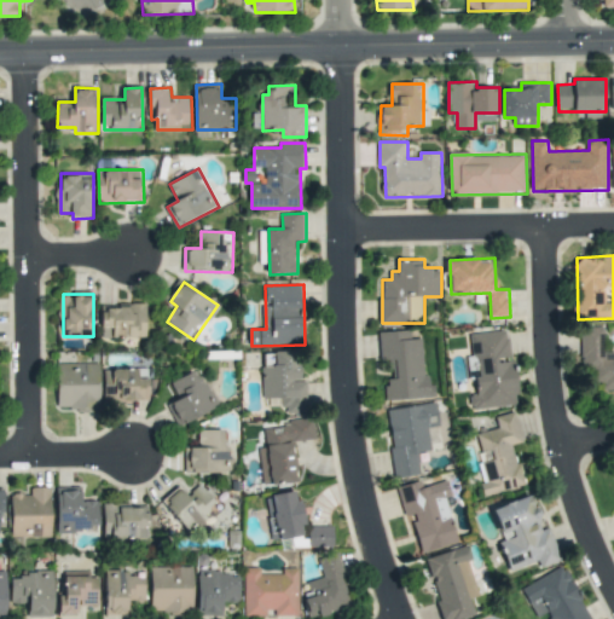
[(149,337),(148,305),(103,306),(104,339),(149,337)]
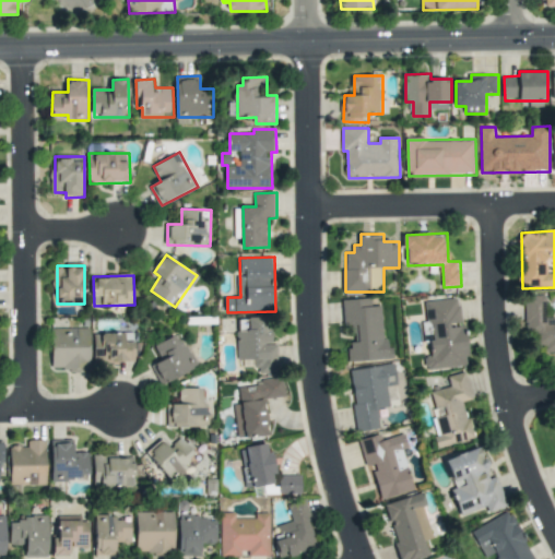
[(554,318),(548,318),(548,296),(528,295),(528,331),(536,331),(536,344),(547,344),(547,354),(554,353),(554,318)]
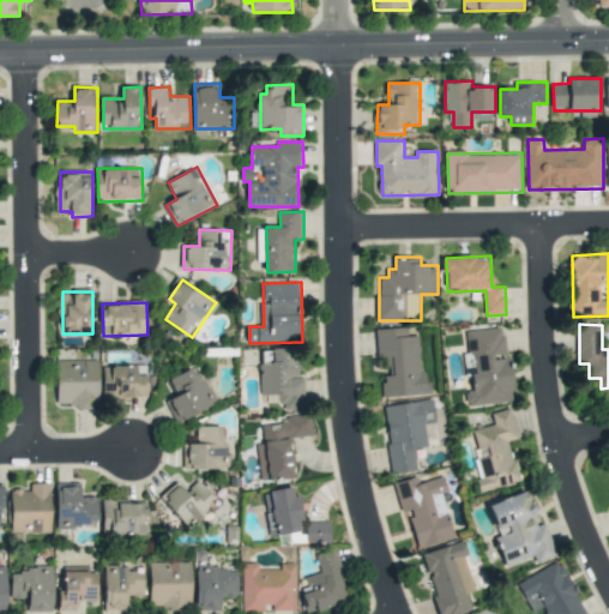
[(385,397),(434,395),(434,381),(424,381),(422,335),(410,336),(410,327),(378,329),(379,357),(393,357),(395,375),(384,375),(385,397)]
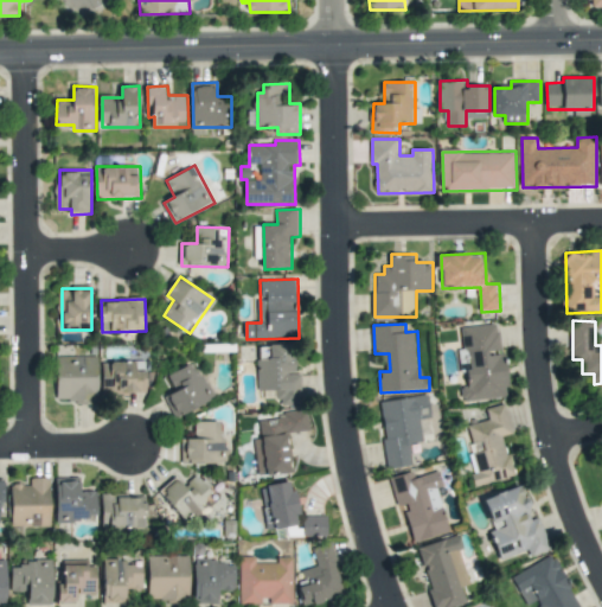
[(461,327),(465,364),(468,363),(471,385),(462,387),(463,402),(511,397),(507,358),(504,358),(500,324),(461,327)]
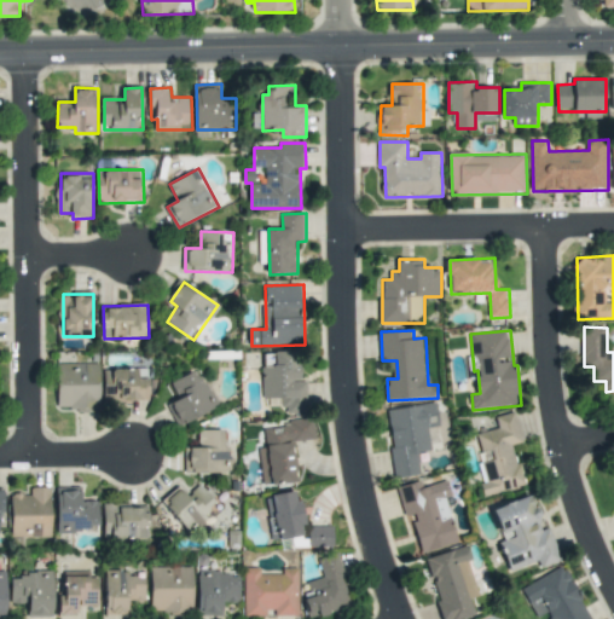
[(302,352),(265,353),(266,399),(284,398),(284,414),(310,414),(308,381),(302,381),(302,352)]
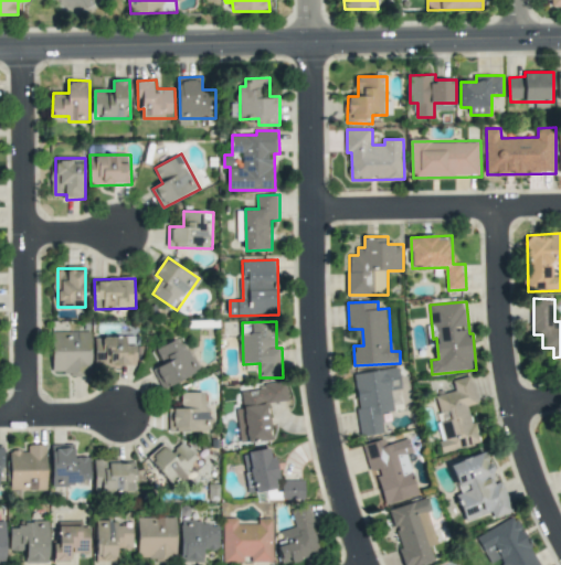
[(54,332),(54,375),(93,374),(93,331),(54,332)]
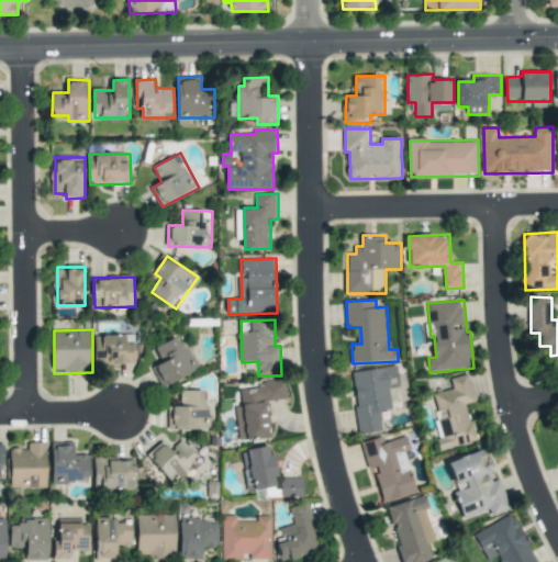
[(137,366),(138,335),(97,334),(96,355),(97,355),(97,364),(137,366)]
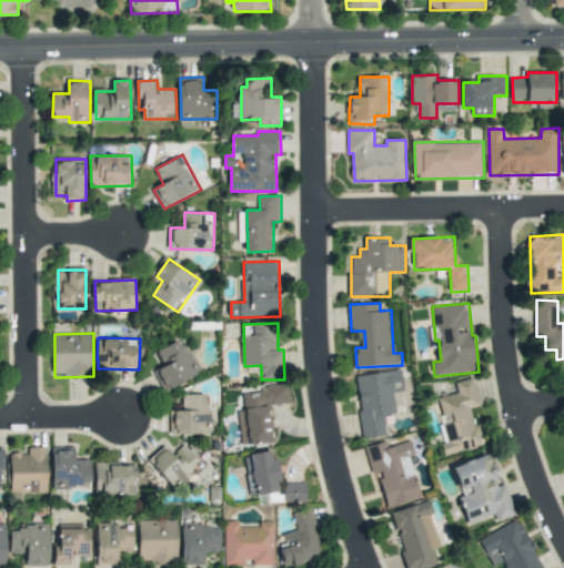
[(165,392),(201,374),(183,338),(159,352),(165,366),(155,371),(165,392)]
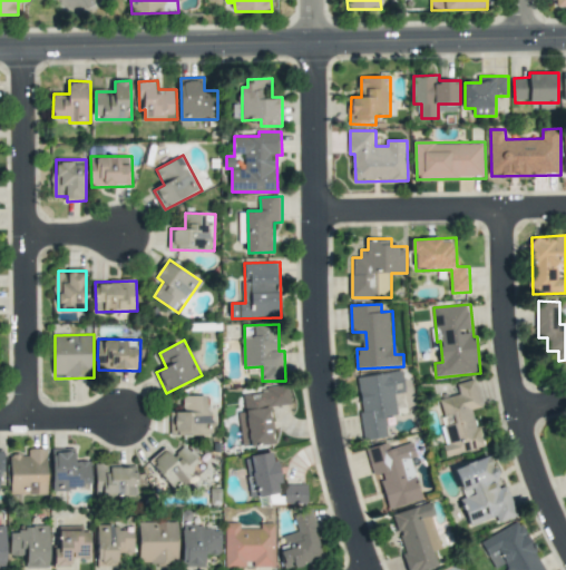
[(359,376),(367,440),(390,438),(388,416),(400,415),(397,393),(407,392),(405,371),(359,376)]
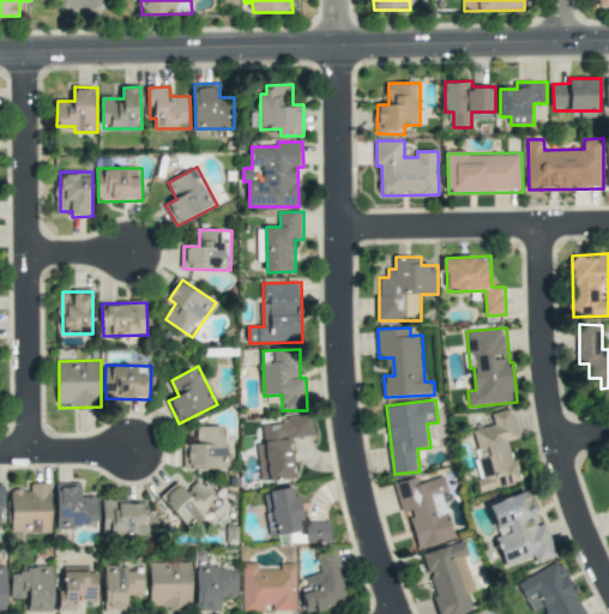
[(315,437),(314,415),(283,417),(283,423),(264,426),(265,444),(259,444),(263,482),(297,479),(294,438),(315,437)]
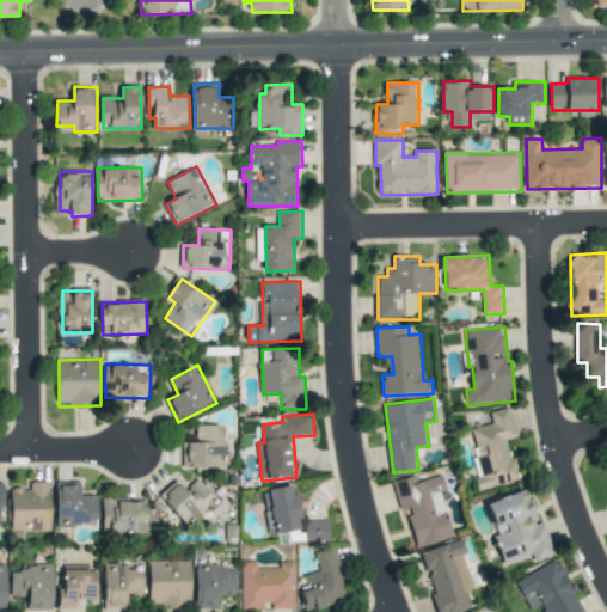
[(228,424),(198,426),(198,442),(185,442),(185,469),(230,467),(228,424)]
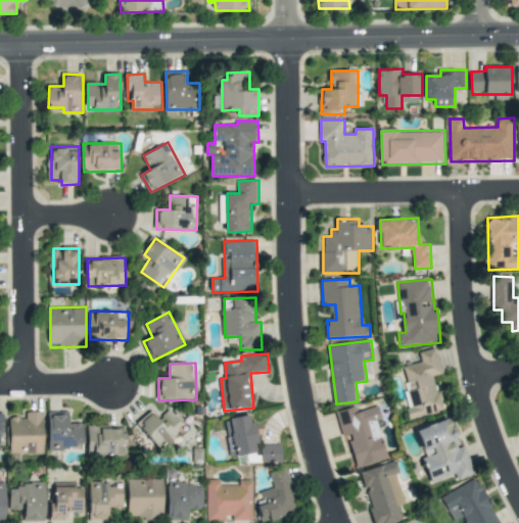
[(337,412),(344,436),(349,435),(359,467),(389,459),(379,421),(384,420),(380,406),(360,412),(358,406),(337,412)]
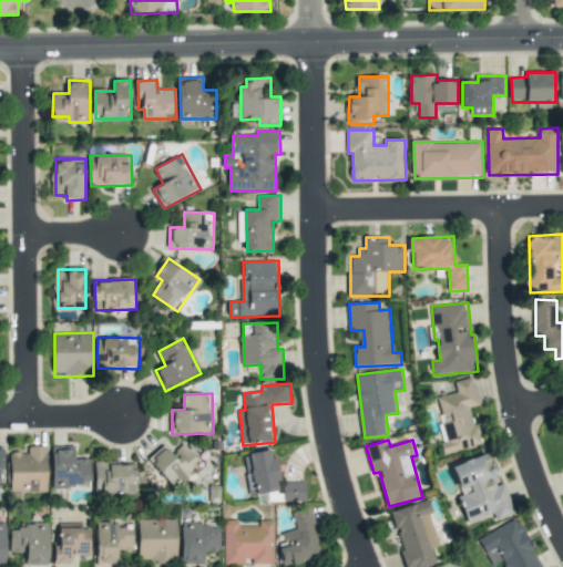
[(176,486),(202,462),(185,444),(174,454),(165,445),(150,460),(176,486)]
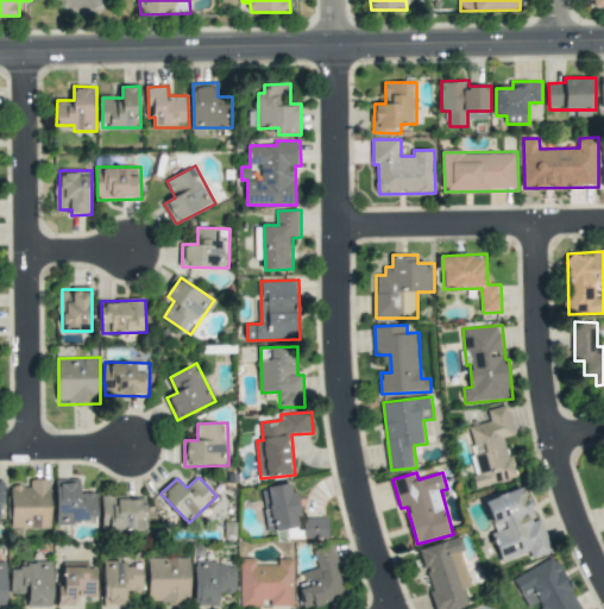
[(52,479),(32,479),(32,487),(12,487),(13,529),(54,528),(52,479)]
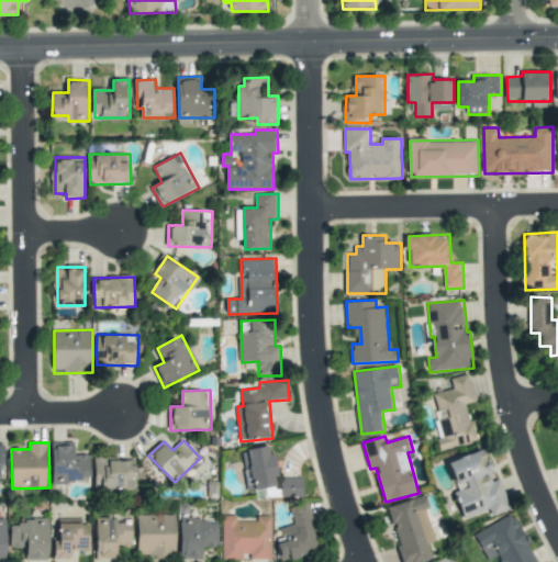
[(54,482),(92,481),(92,454),(76,454),(76,444),(54,444),(54,482)]
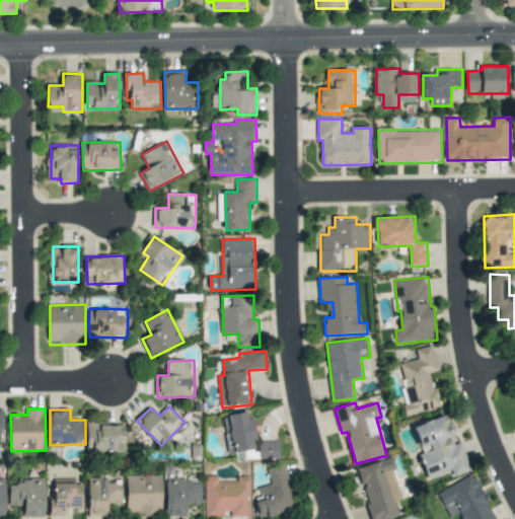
[(259,449),(253,419),(250,419),(249,412),(224,417),(230,453),(259,449)]
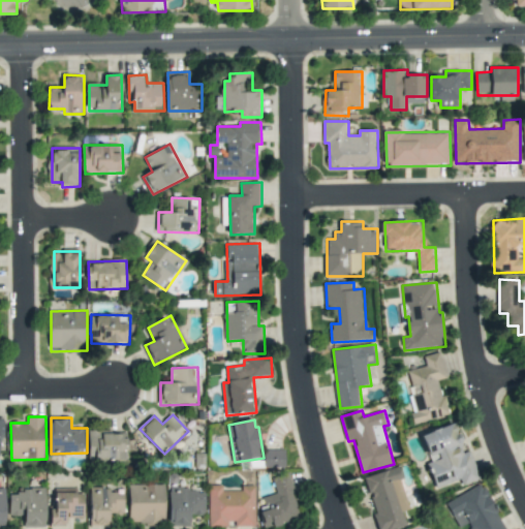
[(482,479),(472,450),(466,453),(456,423),(421,435),(440,488),(462,480),(464,486),(482,479)]
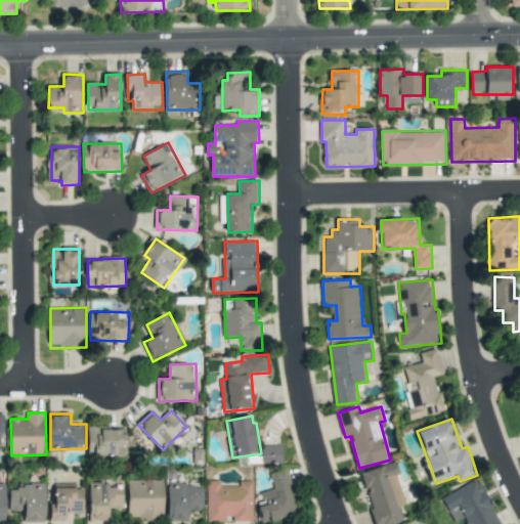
[(90,455),(128,455),(128,428),(89,429),(90,455)]
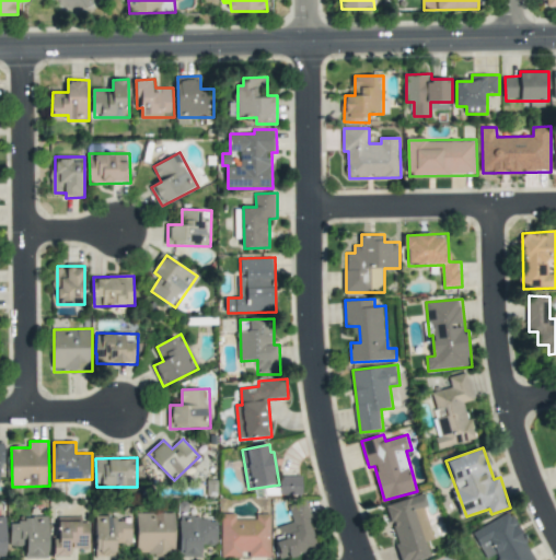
[(304,476),(281,477),(282,496),(304,494),(304,476)]
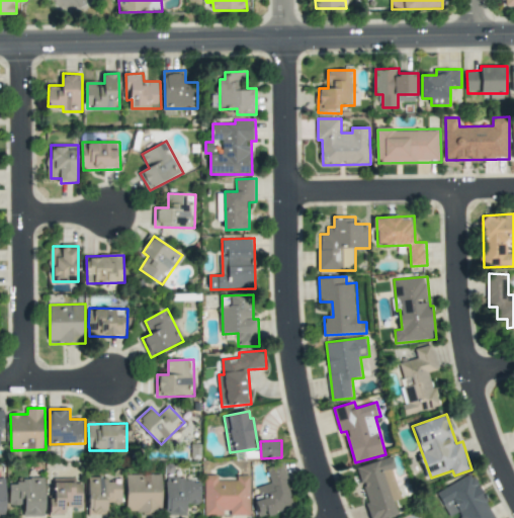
[(358,466),(371,517),(390,517),(400,515),(397,501),(403,499),(395,469),(398,468),(394,457),(358,466)]
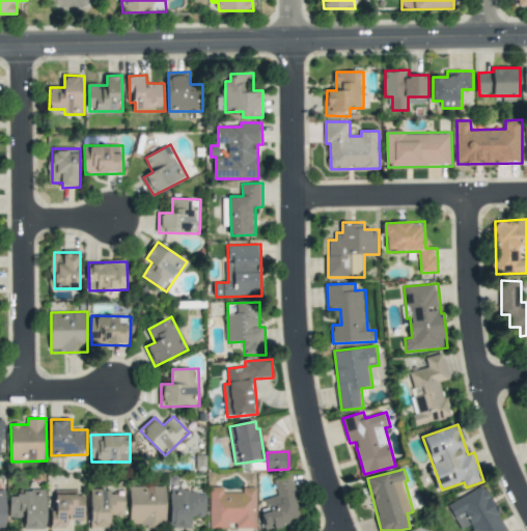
[(267,530),(303,523),(294,475),(276,478),(278,496),(266,498),(268,508),(262,508),(267,530)]
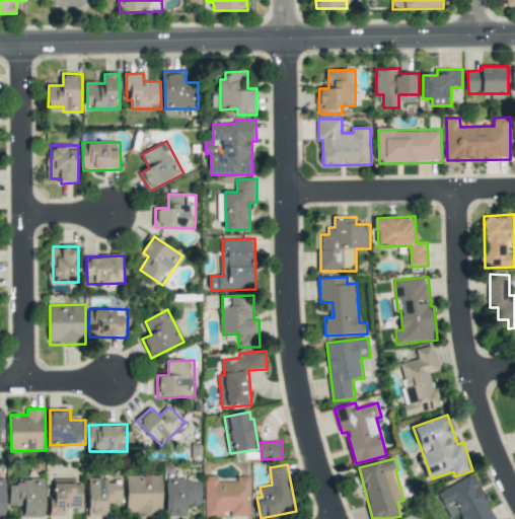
[(452,518),(459,514),(461,518),(498,518),(475,474),(439,493),(452,518)]
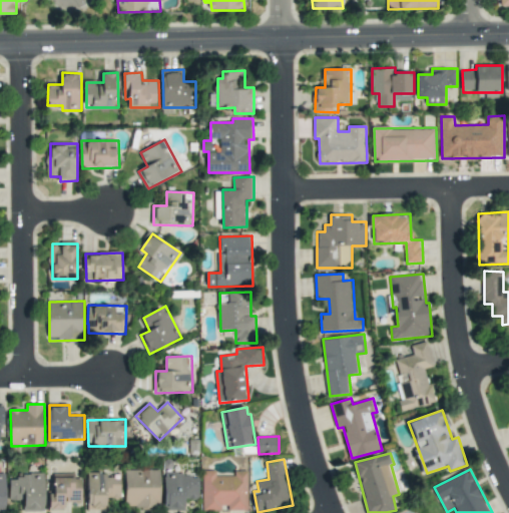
[(126,508),(162,508),(162,470),(127,470),(126,508)]
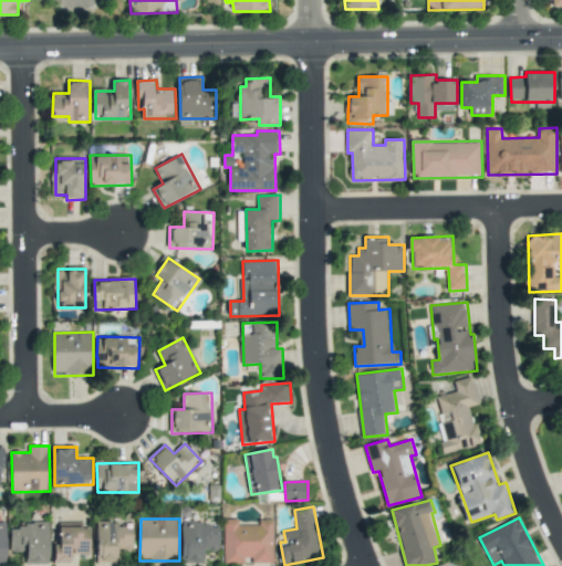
[(226,520),(226,564),(247,564),(247,562),(277,562),(277,520),(261,520),(261,525),(240,525),(240,520),(226,520)]
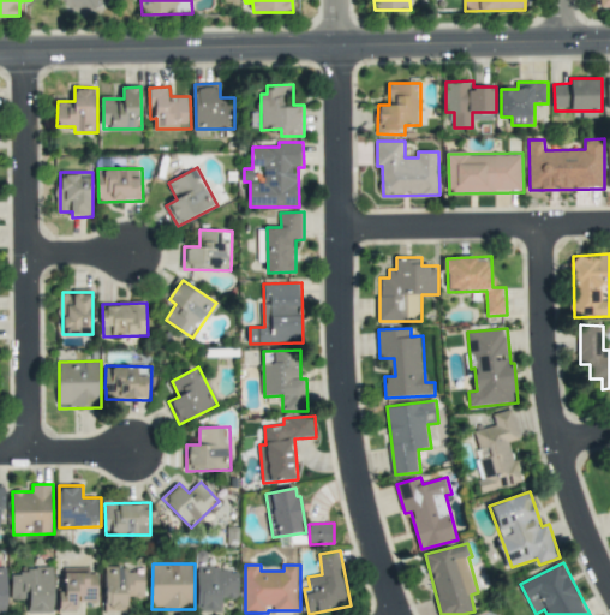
[(101,574),(90,573),(91,568),(66,567),(65,592),(61,592),(60,611),(79,613),(79,601),(99,602),(101,574)]
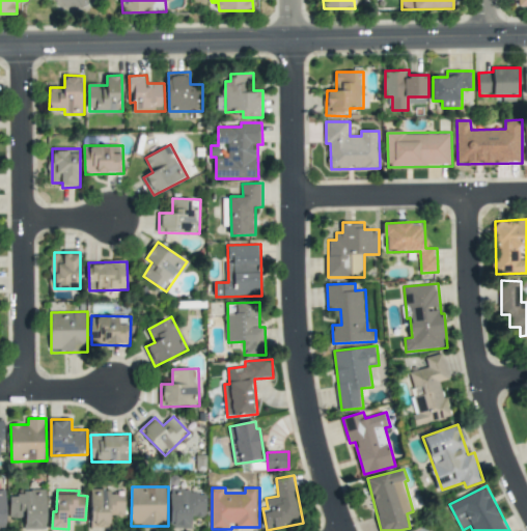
[(111,528),(112,515),(127,515),(127,491),(92,491),(91,528),(111,528)]
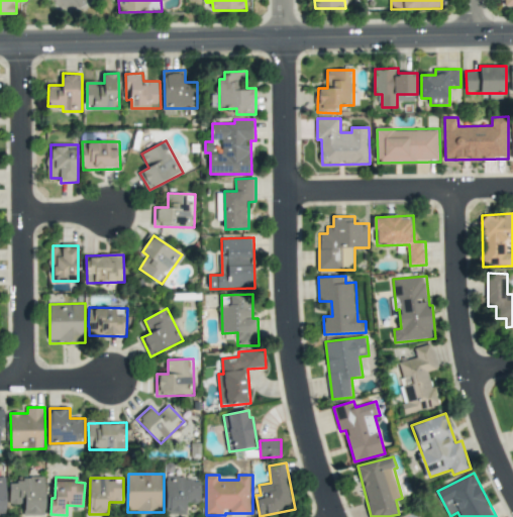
[(167,515),(188,515),(188,503),(202,503),(203,479),(167,478),(167,515)]
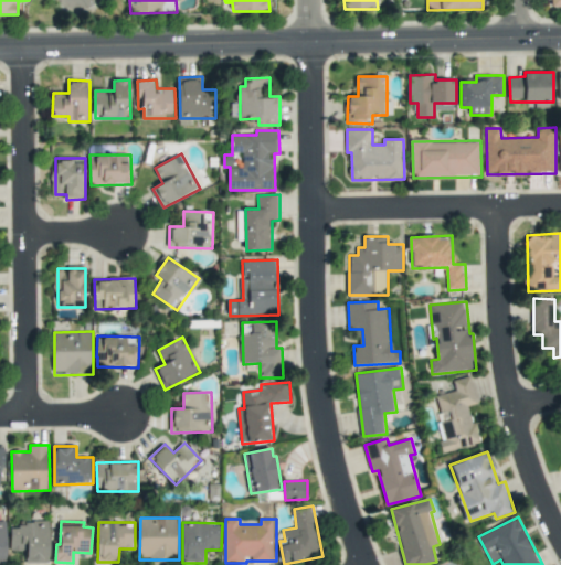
[(0,523),(0,563),(9,563),(9,523),(0,523)]
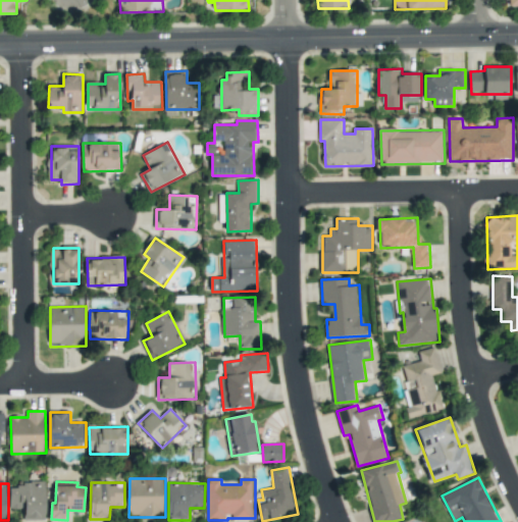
[(48,520),(47,483),(10,483),(11,509),(26,509),(26,520),(48,520)]
